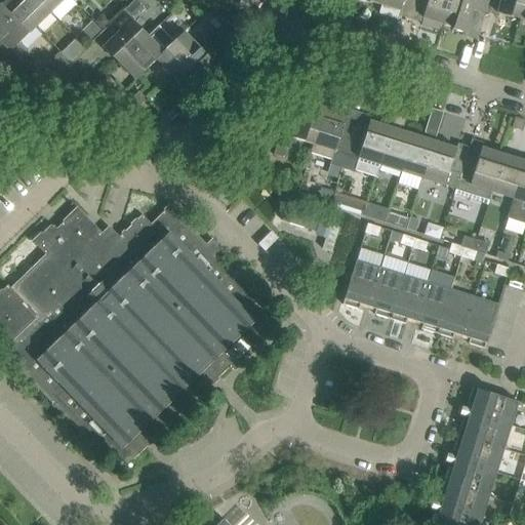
[(0,4),(0,41),(9,51),(10,51),(19,62),(29,53),(18,43),(35,28),(8,0),(6,0),(1,5),(0,4)]
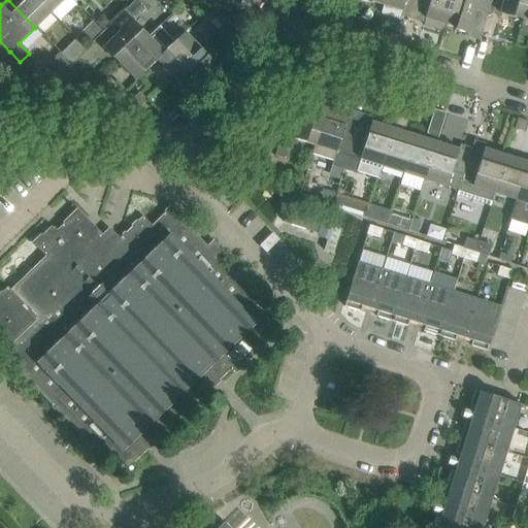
[(51,12),(38,0),(8,0),(35,28),(51,12)]
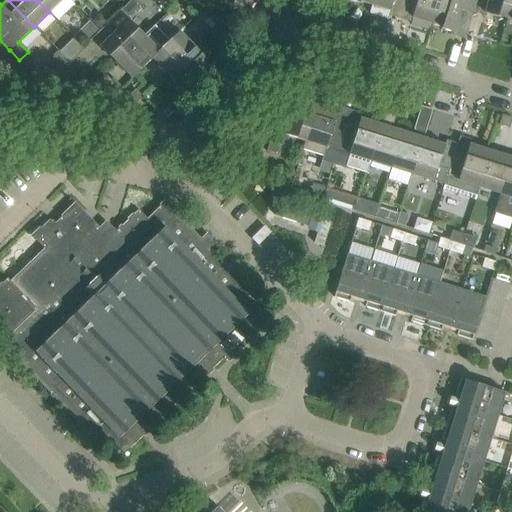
[(37,0),(49,12),(61,0),(37,0)]
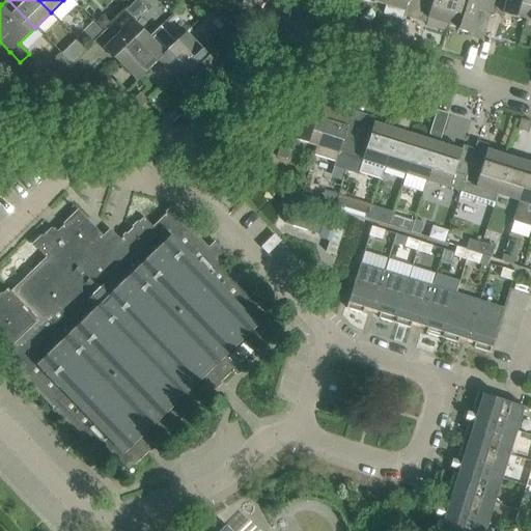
[(114,58),(119,63),(149,37),(134,22),(148,7),(140,0),(136,0),(112,23),(120,31),(103,49),(113,59),(114,58)]
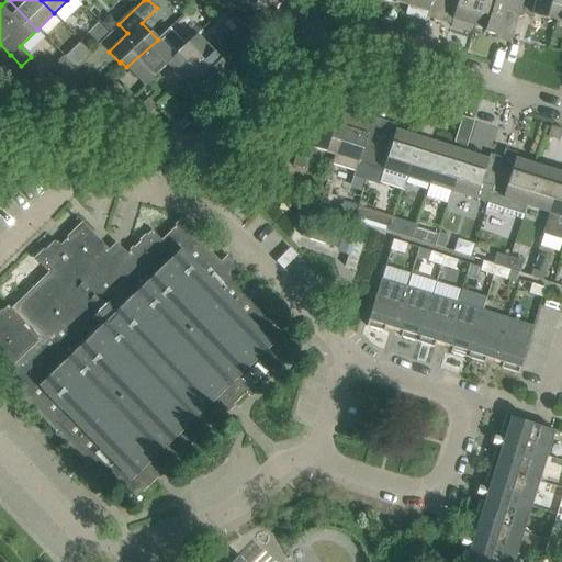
[(403,0),(402,4),(408,6),(405,14),(424,20),(426,11),(427,12),(430,0),(403,0)]
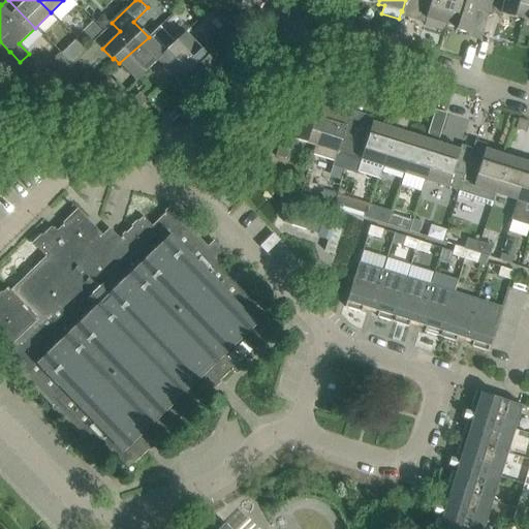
[(430,0),(425,19),(427,19),(424,26),(441,31),(444,24),(446,25),(455,0),(430,0)]
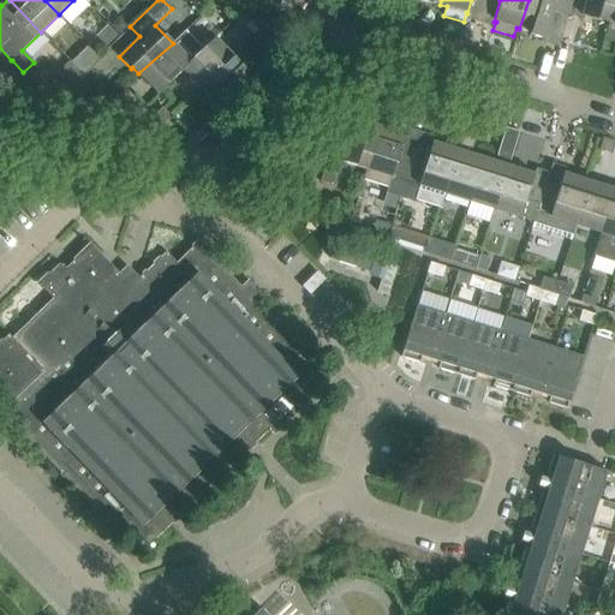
[(572,0),(529,0),(519,29),(530,33),(529,35),(545,40),(554,12),(567,16),(567,15),(572,0)]
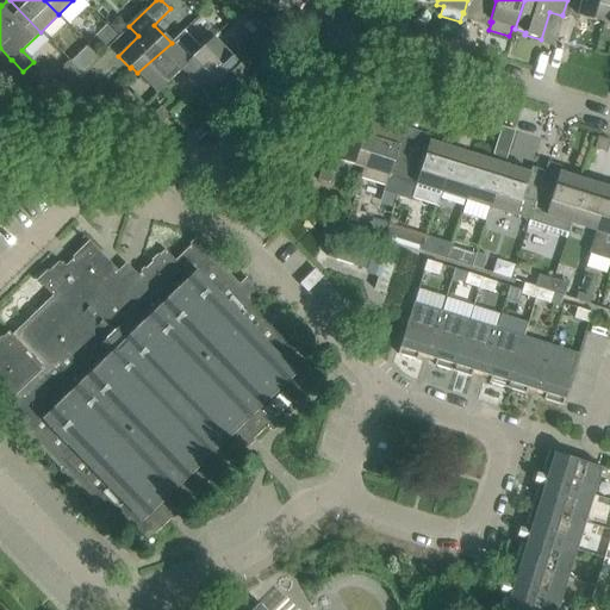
[(582,0),(577,16),(592,20),(593,18),(603,22),(609,0),(582,0)]
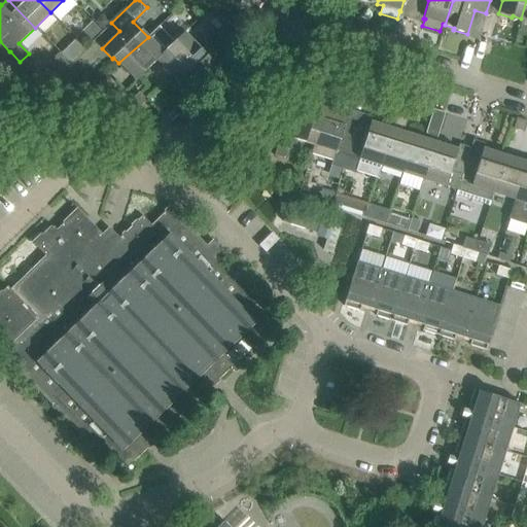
[(95,22),(103,31),(110,23),(106,18),(99,18),(95,22)]
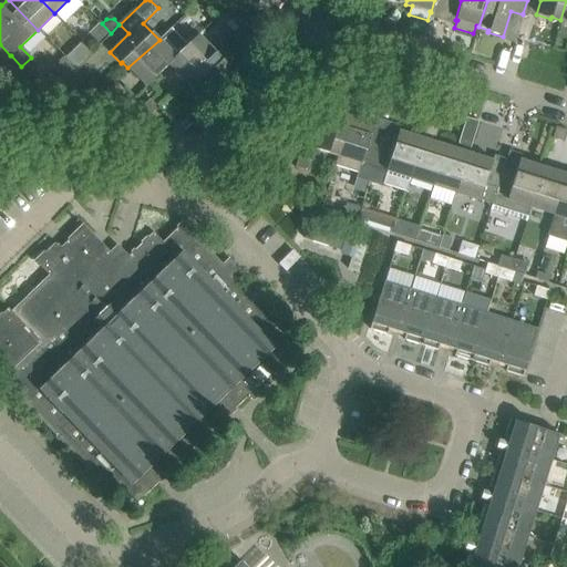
[(171,29),(160,40),(127,68),(126,70),(134,78),(135,76),(146,86),(168,64),(175,57),(186,45),(171,29)]
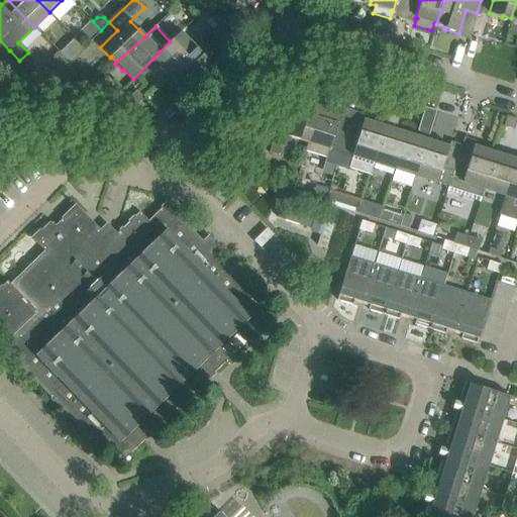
[(181,31),(170,41),(160,52),(153,59),(162,68),(161,69),(168,77),(169,75),(197,48),(181,31)]
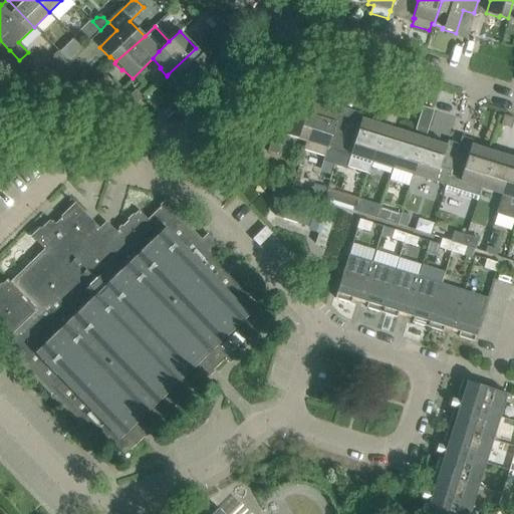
[(199,75),(207,83),(219,72),(196,48),(168,74),(174,80),(172,81),(182,91),(199,75)]
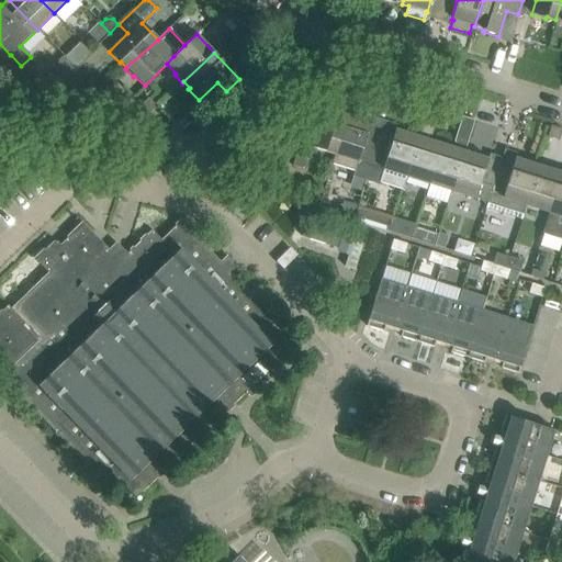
[(109,102),(117,94),(109,86),(100,94),(109,102)]
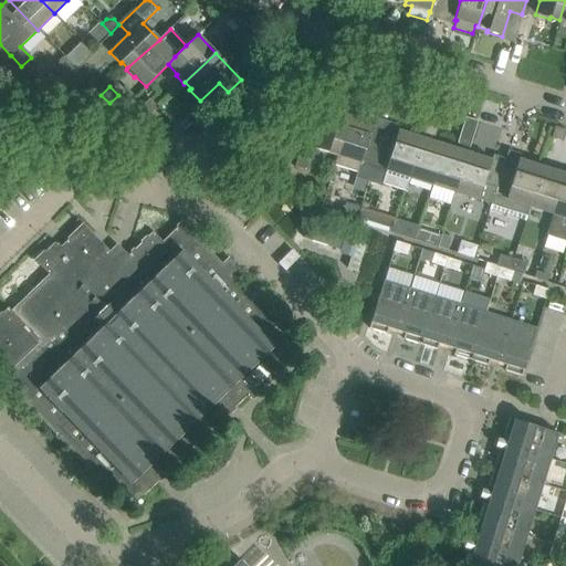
[(149,98),(140,107),(149,116),(157,107),(149,98)]
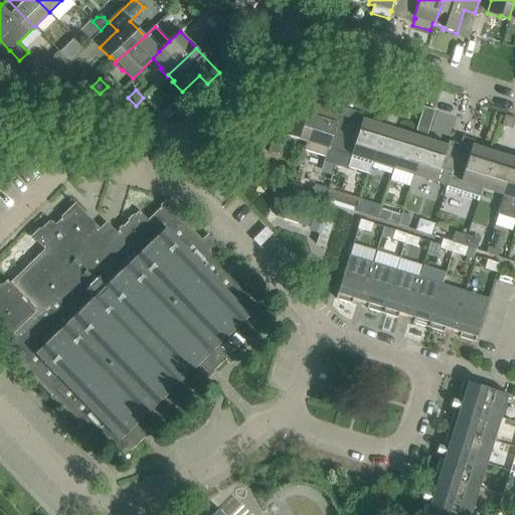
[(305,141),(317,105),(310,103),(311,101),(298,97),(290,120),(279,117),(268,152),(276,155),(279,152),(281,146),(282,146),(285,135),(305,141)]
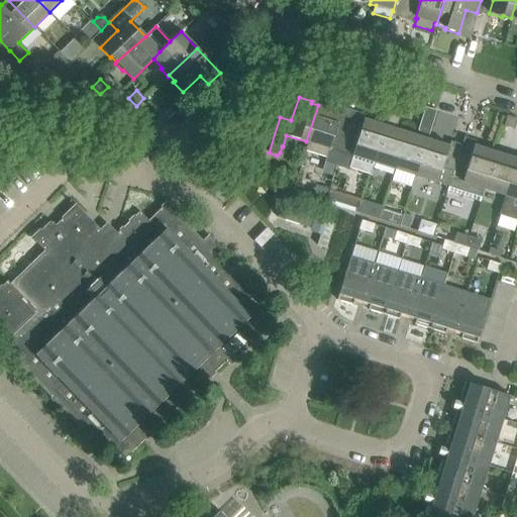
[(318,105),(306,141),(303,150),(324,158),(323,162),(334,166),(338,151),(343,136),(334,134),(341,113),(340,112),(342,106),(327,102),(325,108),(318,105)]
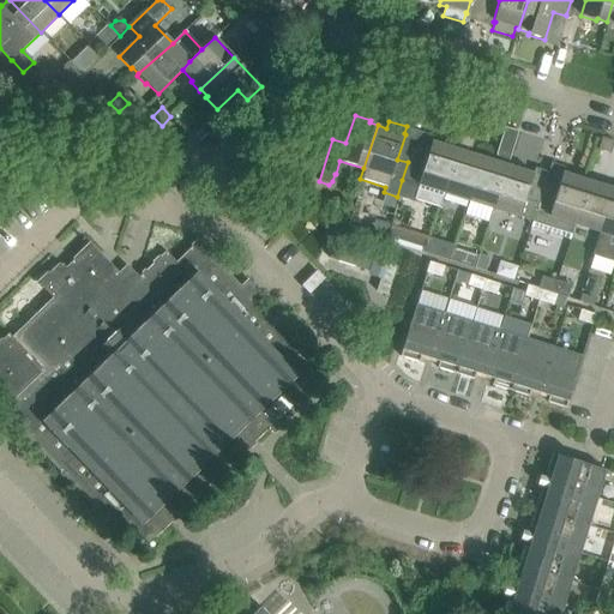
[(456,150),(441,193),(468,200),(481,158),(469,154),(479,125),(467,121),(458,148),(457,148),(456,150)]
